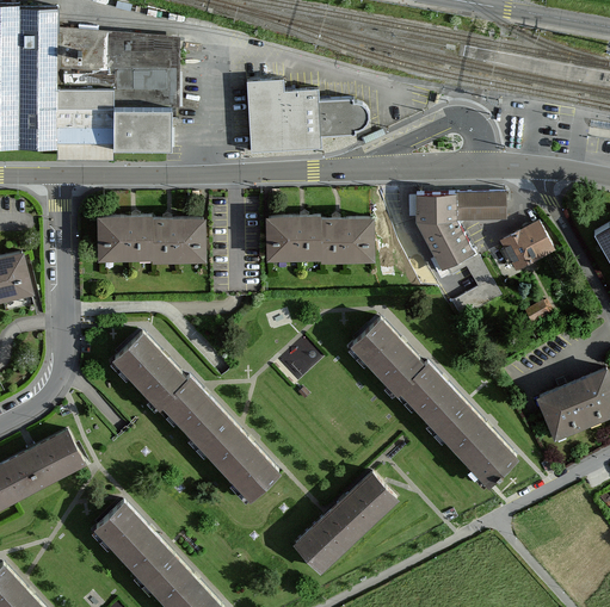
[(0,148),(171,149),(171,90),(176,90),(176,44),(62,35),(62,28),(56,26),(56,10),(18,10),(18,6),(0,5),(0,148)]
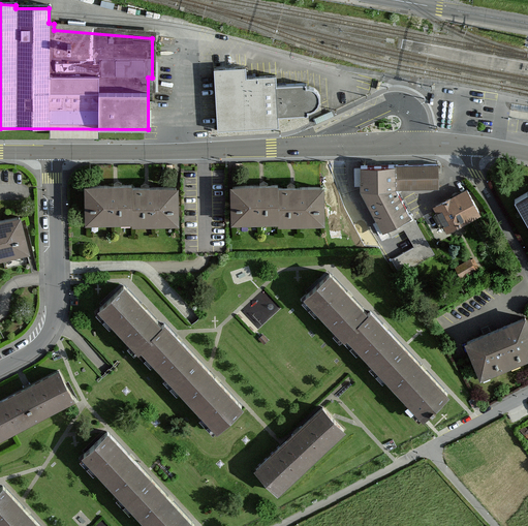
[(245,69),(213,71),(216,133),(278,129),(277,119),(307,117),(307,114),(310,114),(314,112),(317,107),(318,103),(318,98),(316,94),(312,91),(308,90),(306,90),(305,87),(276,88),(275,78),(246,80),(245,69)]
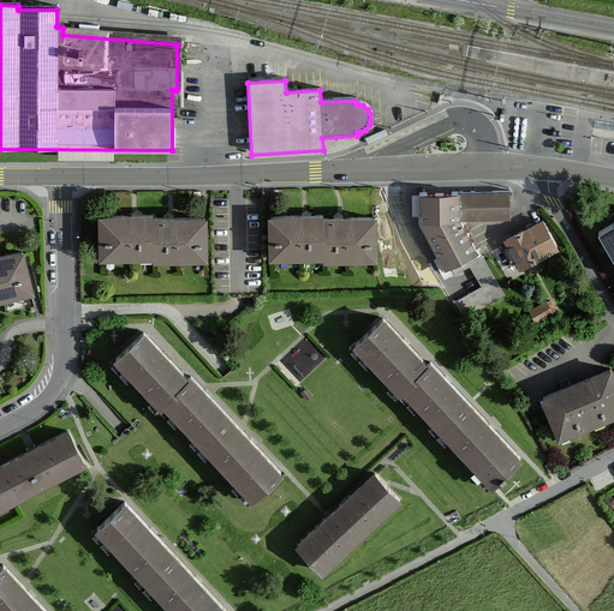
[(510,193),(418,196),(418,202),(413,203),(413,211),(418,210),(419,223),(447,276),(478,259),(458,222),(510,221),(510,193)]
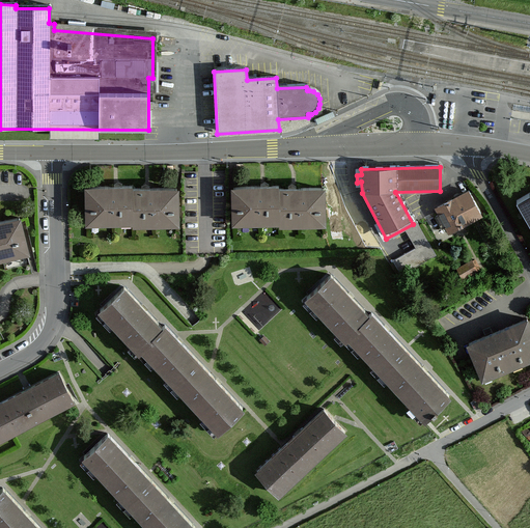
[(86,191),(87,227),(132,226),(132,229),(176,228),(175,191),(131,192),(131,189),(86,191)]
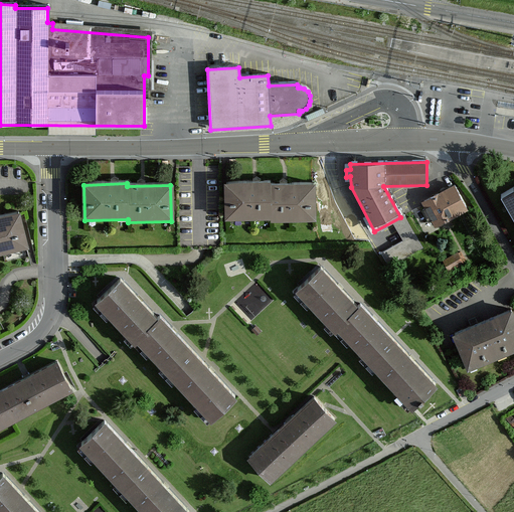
[(225,184),(226,220),(270,219),(270,222),(314,220),(313,185),(270,186),(270,183),(225,184)]
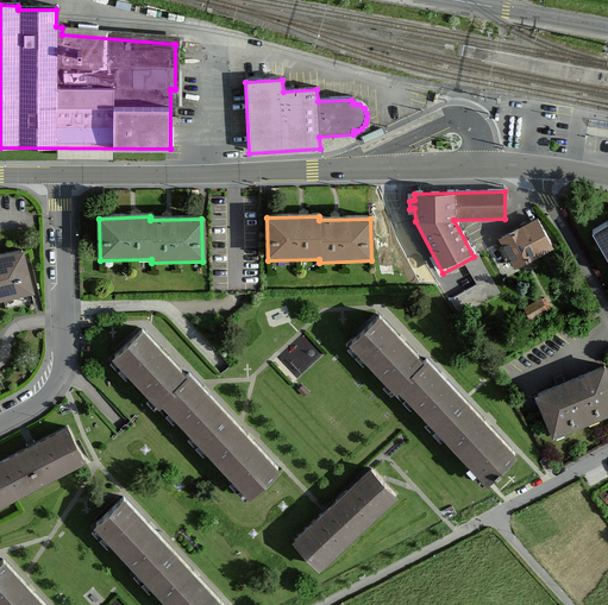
[(527,226),(500,241),(503,247),(499,251),(506,264),(511,260),(514,268),(551,249),(537,221),(527,226)]
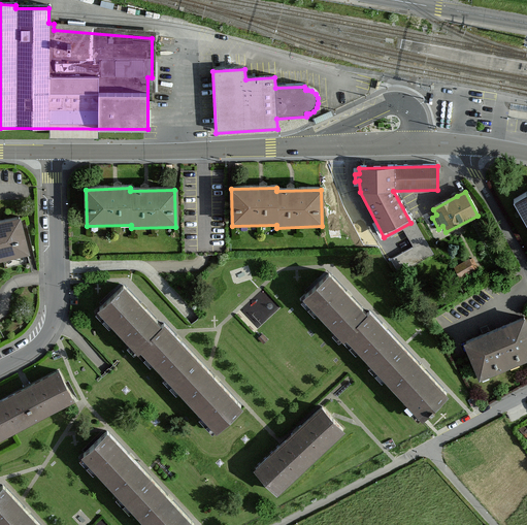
[(526,194),(513,202),(526,226),(526,194)]
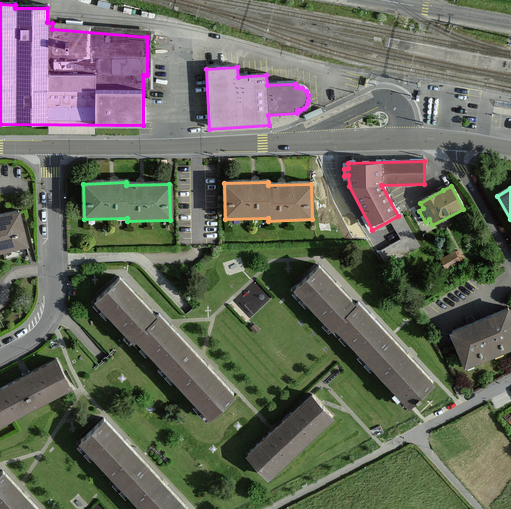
[(0,253),(25,247),(17,213),(0,217),(0,253)]
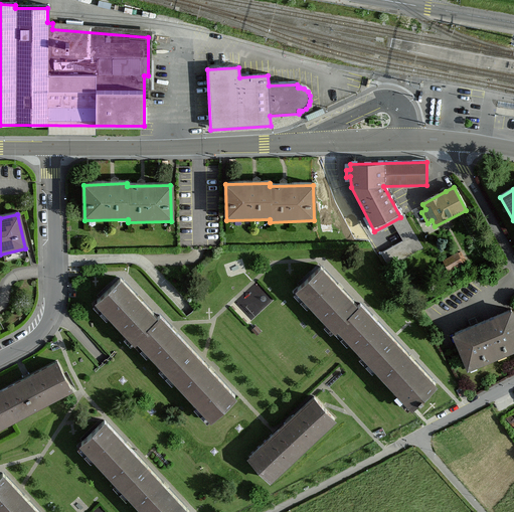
[(390,266),(424,246),(406,214),(394,221),(404,239),(383,251),(390,266)]
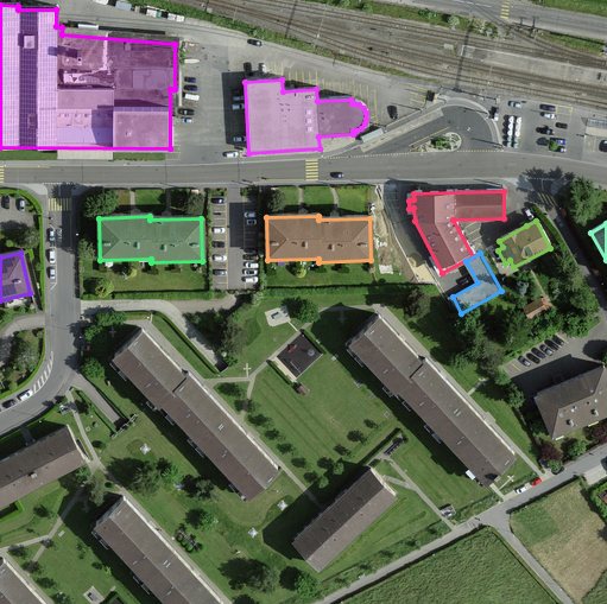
[(547,296),(525,305),(530,318),(552,307),(547,296)]
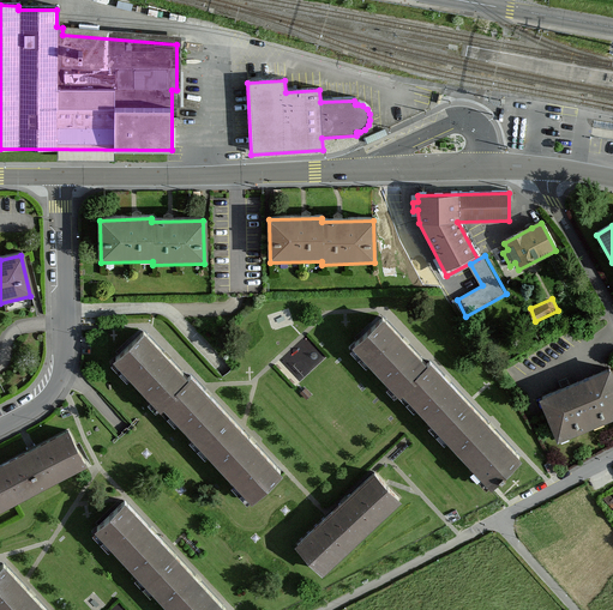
[(426,368),(382,320),(354,346),(398,394),(402,392),(491,485),(518,460),(428,366),(426,368)]
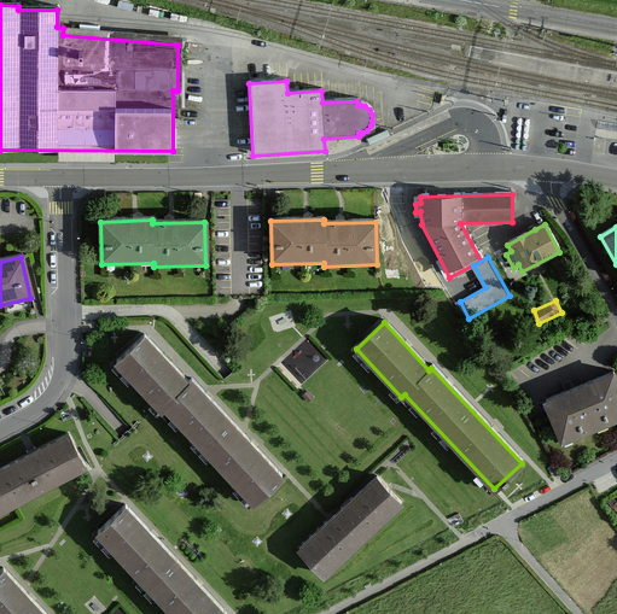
[(187,384),(143,335),(115,362),(161,410),(164,408),(254,503),(280,477),(191,381),(187,384)]
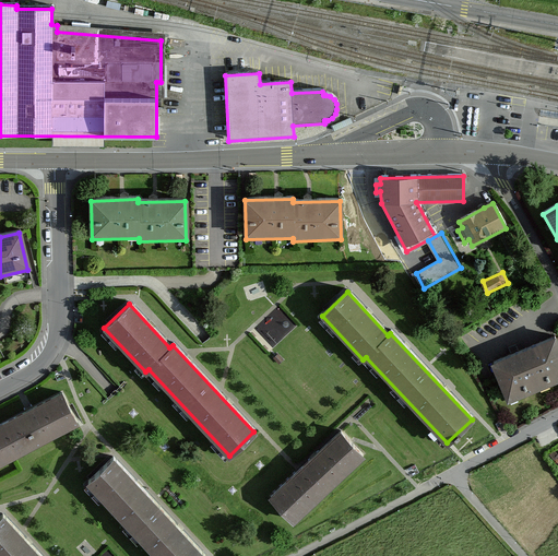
[(291,314),(265,322),(272,341),(297,332),(291,314)]
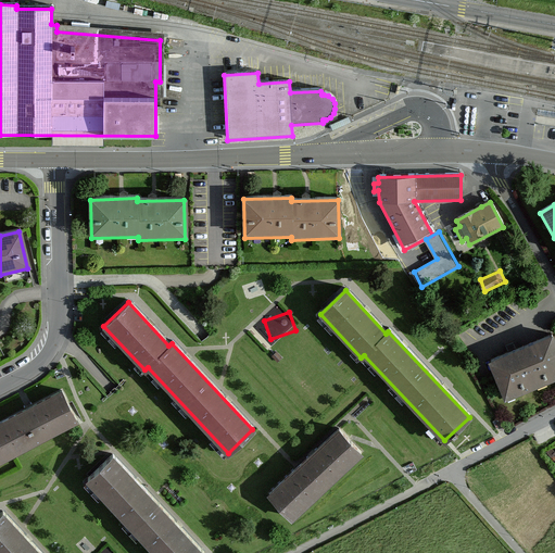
[(486,355),(505,400),(554,377),(554,344),(547,328),(486,355)]
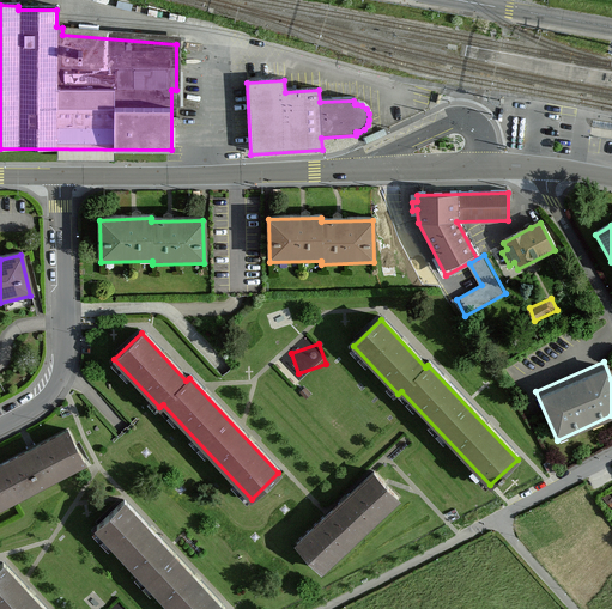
[(67,433),(0,467),(0,506),(84,463),(67,433)]
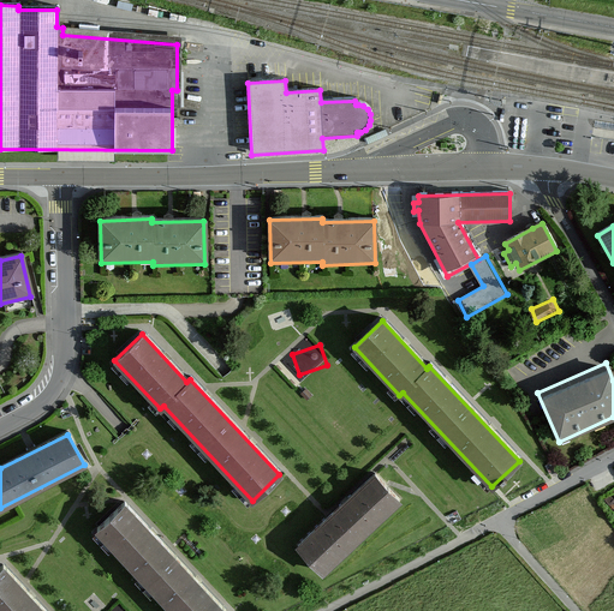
[(375,477),(297,549),(321,574),(399,502),(375,477)]
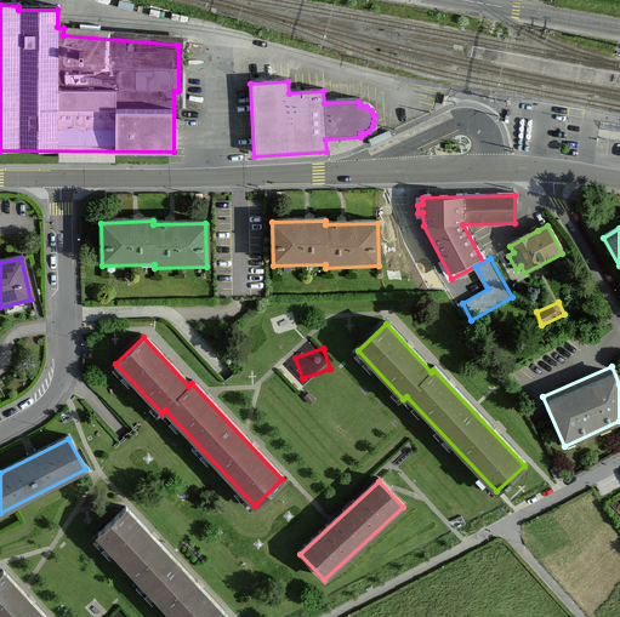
[(223,616),(125,509),(97,536),(172,616),(223,616)]
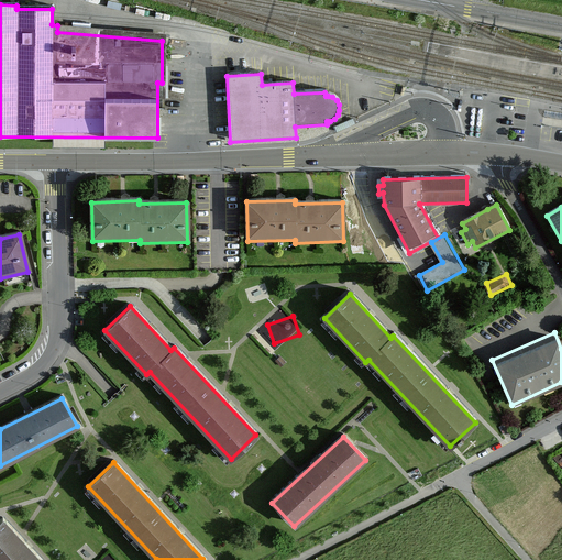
[(2,520),(0,522),(0,559),(39,559),(20,539),(2,520)]
